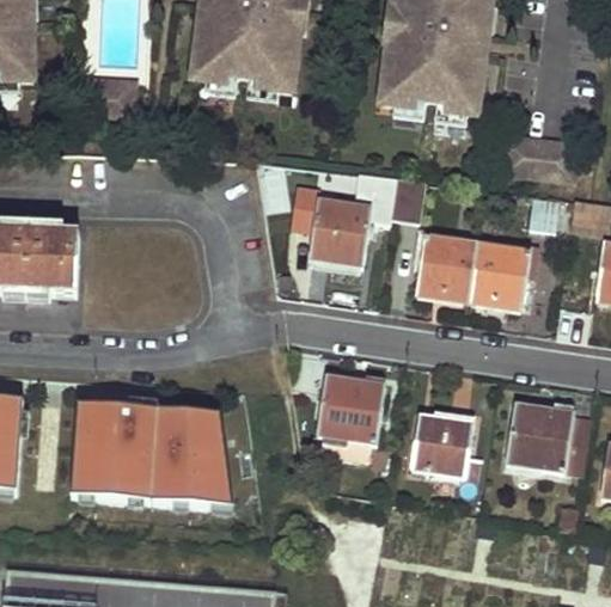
[(0,72),(1,81),(35,80),(32,19),(26,19),(26,8),(32,7),(32,0),(0,0),(0,72)]
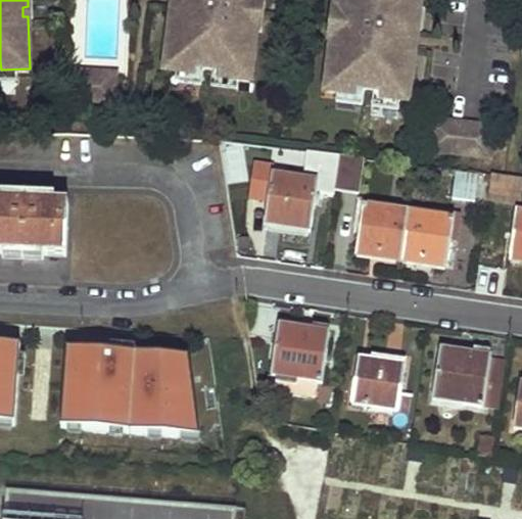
[(179,0),(177,14),(173,14),(165,67),(196,72),(197,65),(220,67),(219,75),(249,79),(256,29),(262,30),(266,0),(179,0)]
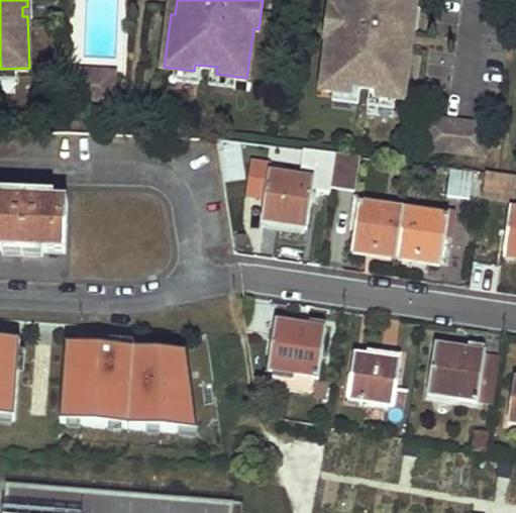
[(415,9),(416,0),(334,0),(333,7),(327,6),(323,37),(329,38),(322,88),(353,91),(353,85),(376,88),(376,94),(401,97),(404,72),(407,73),(414,17),(409,16),(410,9),(415,9)]
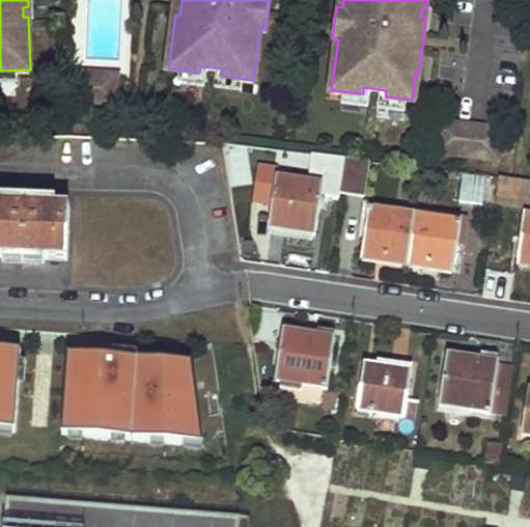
[(118,70),(74,67),(74,77),(105,79),(106,74),(118,74),(118,70)]
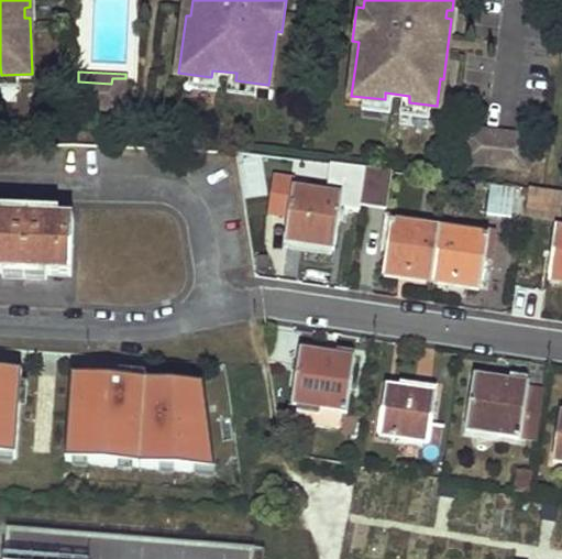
[(78,81),(76,107),(123,109),(125,78),(112,78),(111,84),(78,81)]
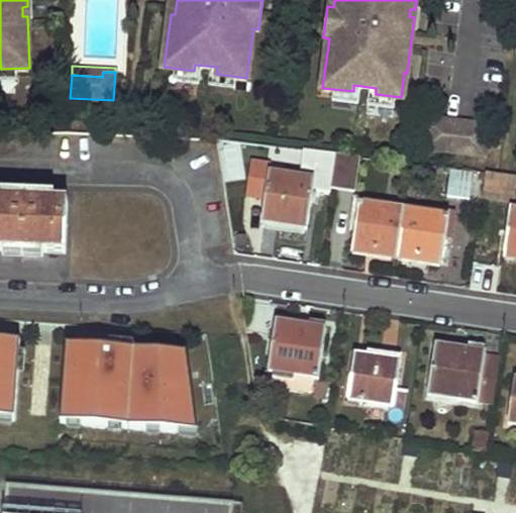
[(429,114),(425,145),(486,154),(489,121),(429,114)]
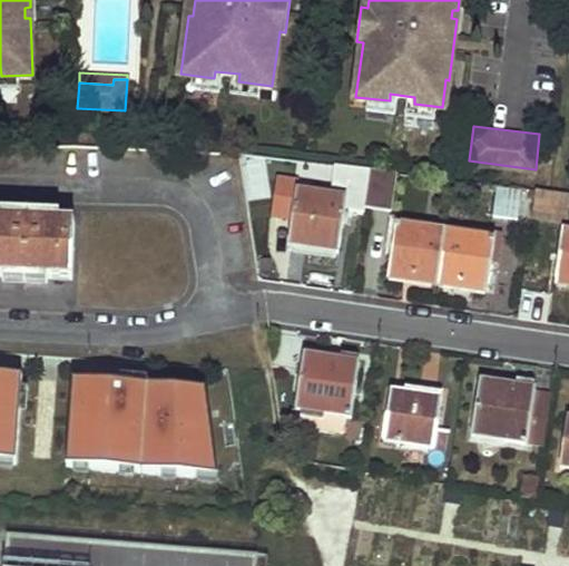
[(395,168),(369,166),(363,203),(390,206),(395,168)]
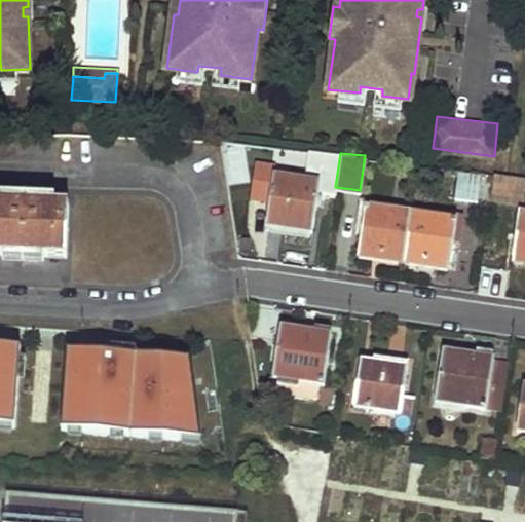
[(476,197),(479,171),(454,169),(452,194),(476,197)]
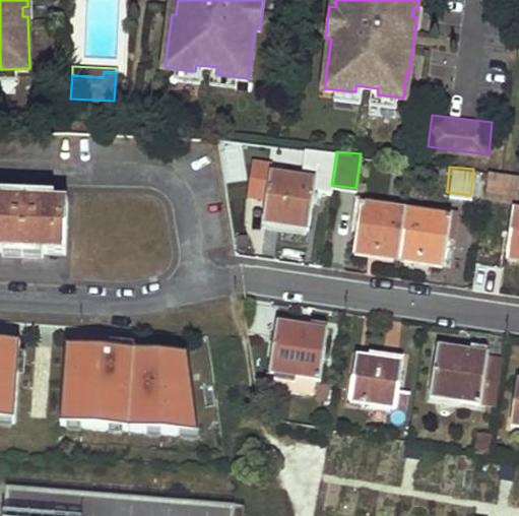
[(306,226),(314,175),(269,169),(261,218),(306,226)]
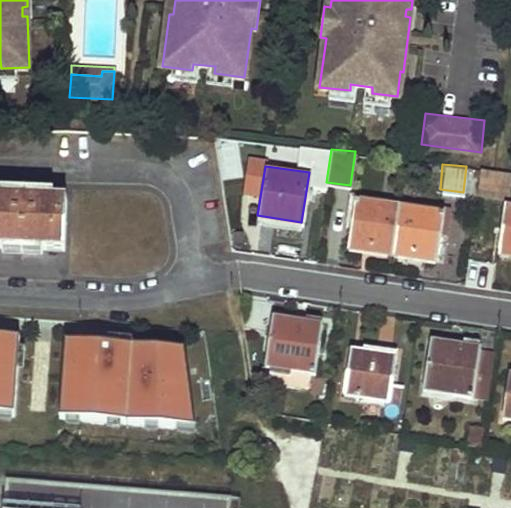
[(478,166),(475,190),(508,194),(510,170),(510,169),(488,167),(478,166)]
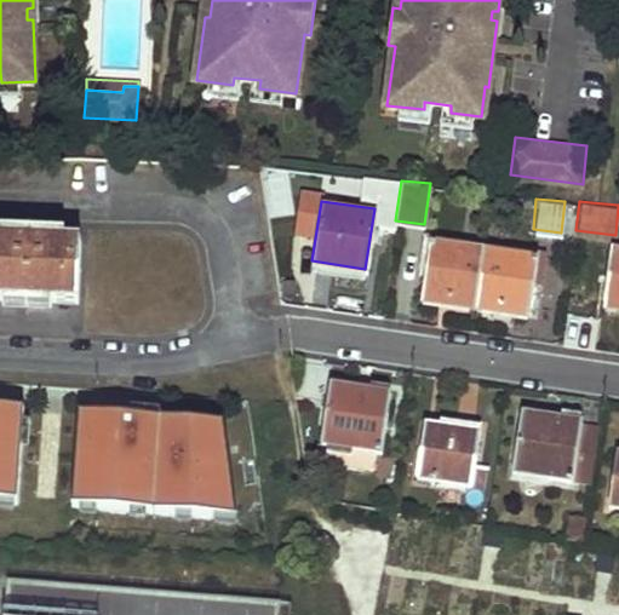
[(21,237),(0,235),(0,297),(78,300),(80,240),(38,237),(39,228),(21,226),(21,237)]
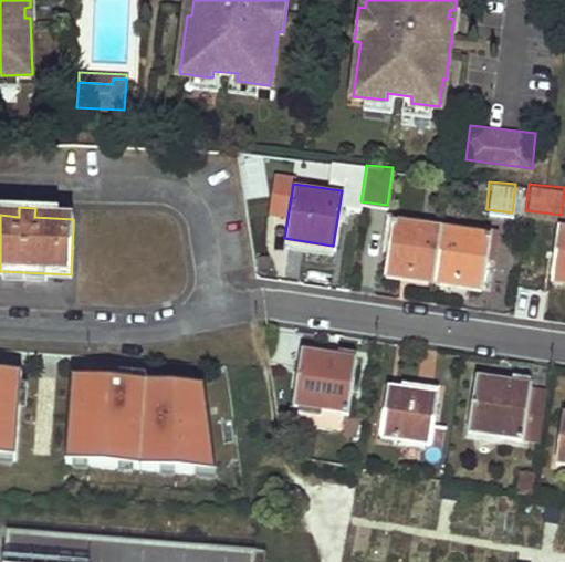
[(385,267),(481,281),(485,250),(493,251),(497,226),(482,225),(481,231),(410,221),(411,214),(387,209),(382,239),(388,239),(385,267)]
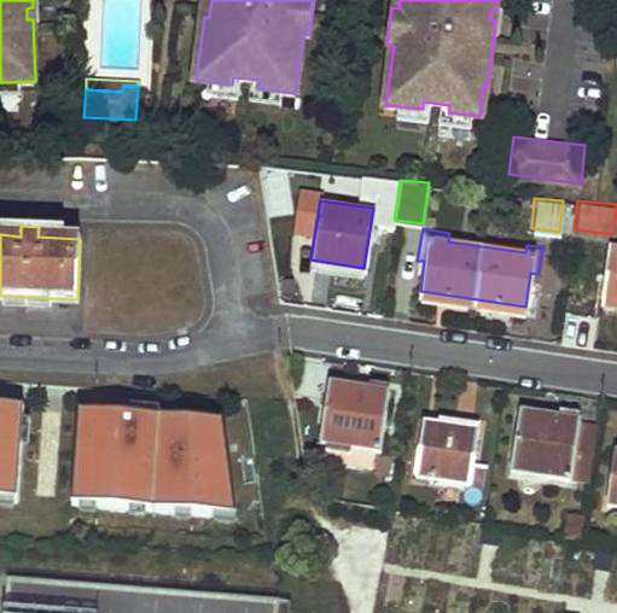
[(616,244),(609,243),(601,298),(616,301),(616,244)]
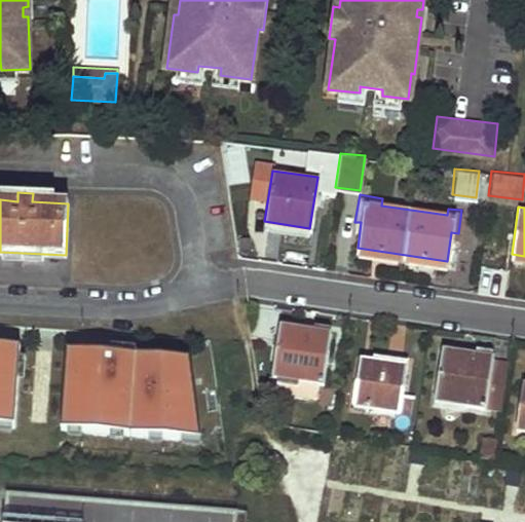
[(309,327),(279,323),(278,332),(307,336),(309,327)]
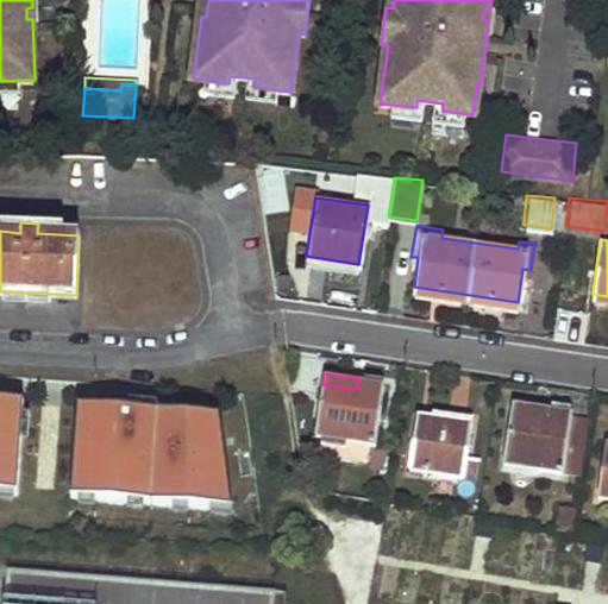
[(374,440),(382,382),(358,378),(356,389),(323,384),(315,432),(321,433),(368,440),(374,440)]
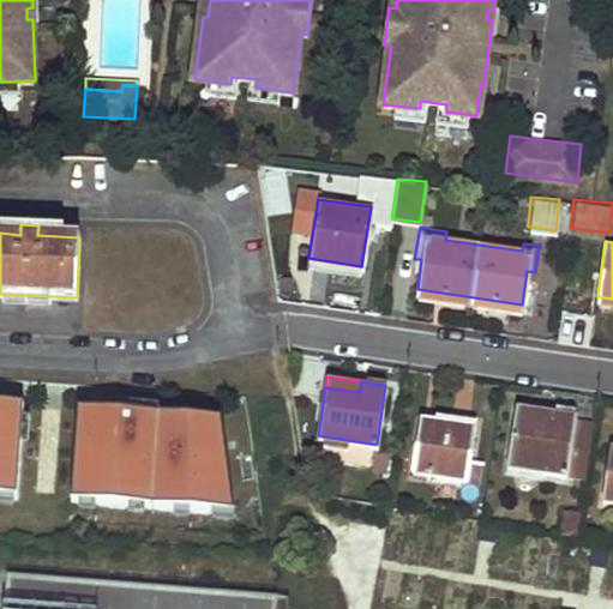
[(0,487),(13,488),(18,401),(0,399),(0,487)]
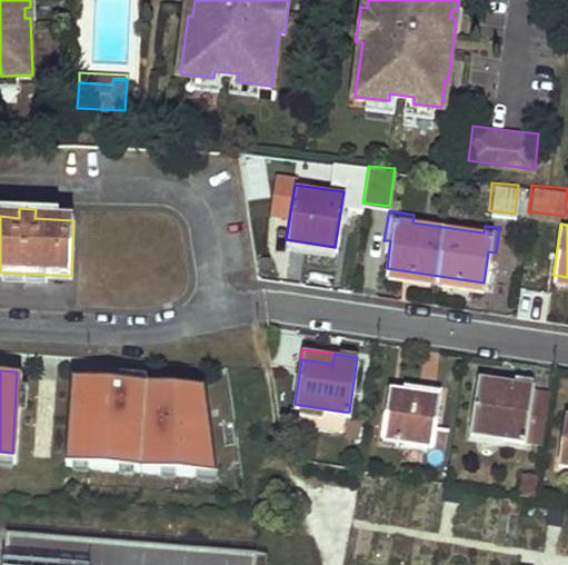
[(509,380),(477,375),(476,386),(508,389),(509,380)]
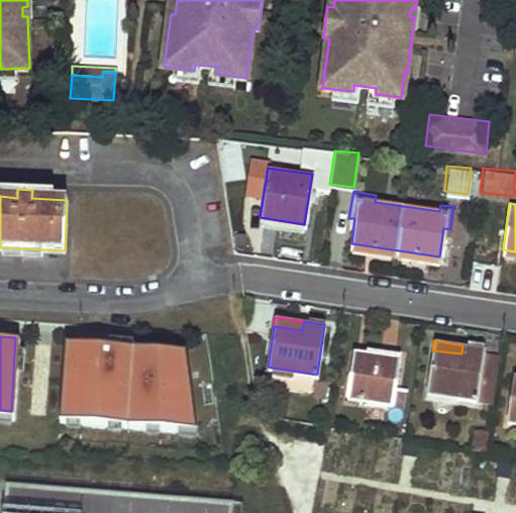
[(61,344),(58,419),(195,425),(184,351),(61,344)]
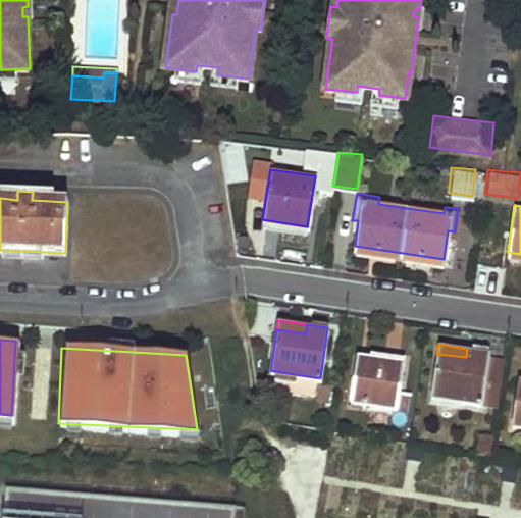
[(486,353),(487,351),(467,349),(466,357),(436,354),(430,394),(480,401),(480,399),(495,402),(502,356),(486,353)]
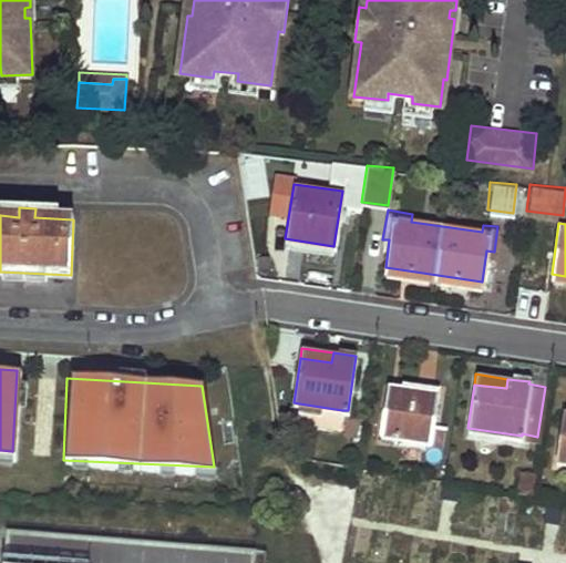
[(431,422),(438,386),(415,382),(414,390),(392,387),(390,406),(383,406),(379,433),(429,442),(441,443),(443,425),(431,422)]
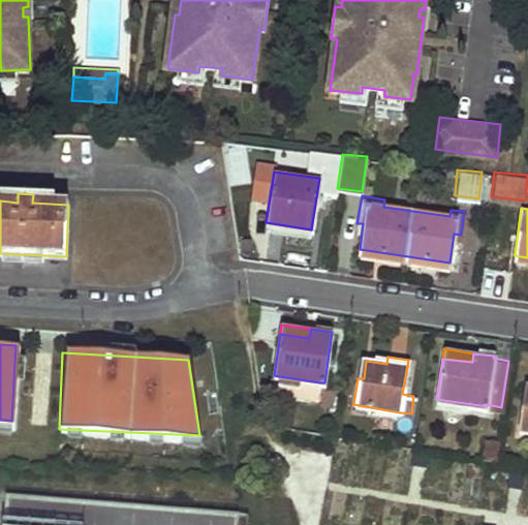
[(366,361),(360,360),(358,378),(364,378),(366,361)]
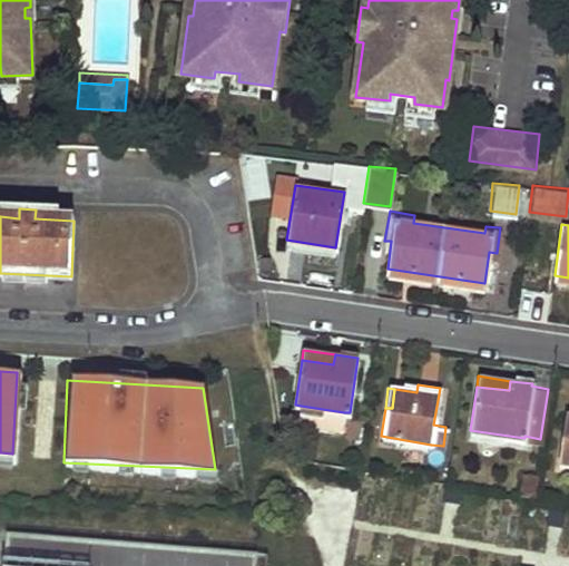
[(344,412),(301,406),(298,422),(342,429),(344,412)]
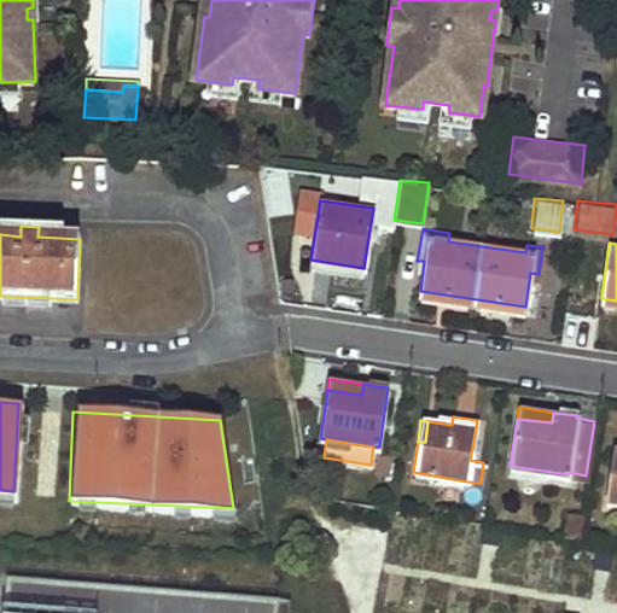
[(616,502),(616,461),(616,471),(609,471),(604,501),(616,502)]
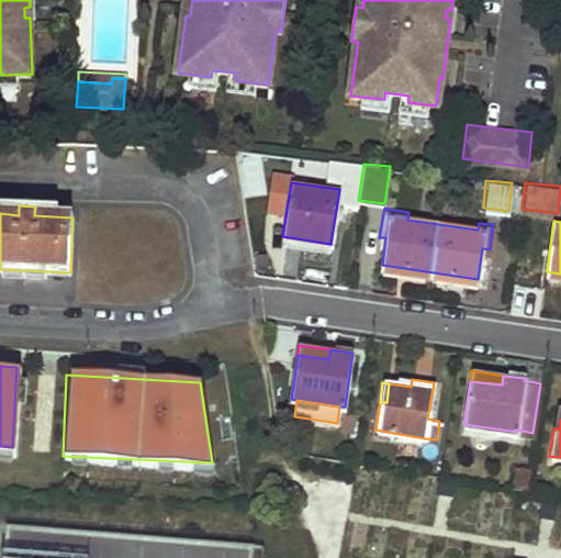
[(528,488),(531,468),(518,466),(515,486),(528,488)]
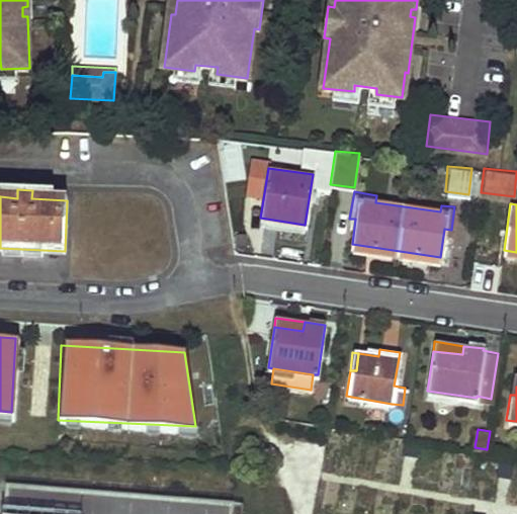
[(231,513),(233,501),(5,483),(2,513),(231,513)]
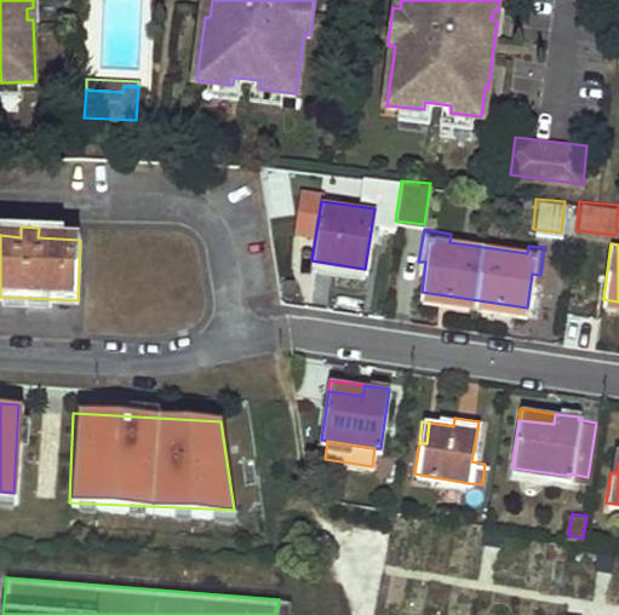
[(290,614),(291,601),(279,599),(276,614),(290,614)]
